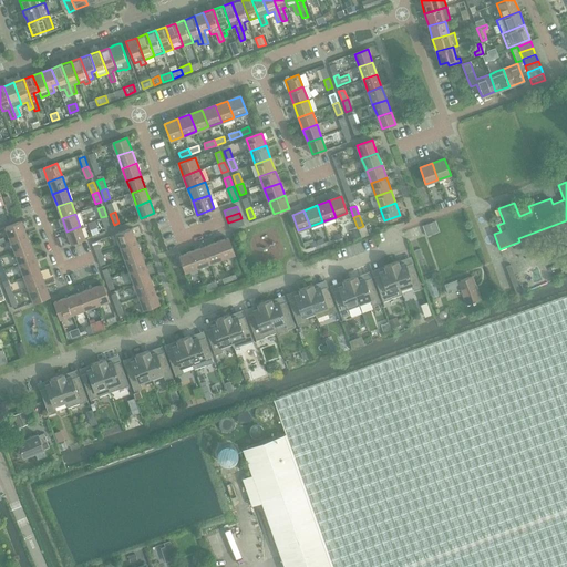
[(104,228),(110,226),(106,216),(101,217),(104,228)]
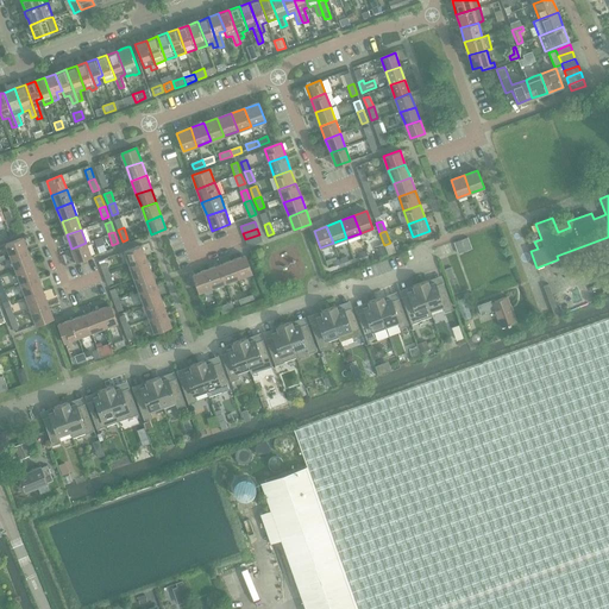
[(245,239),(249,246),(262,242),(259,234),(245,239)]
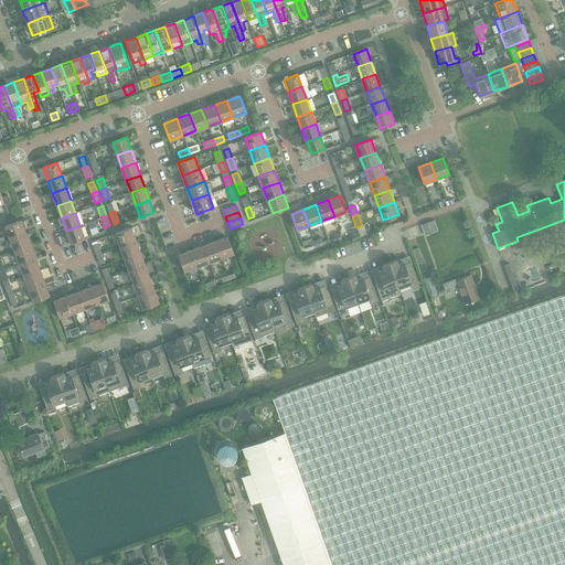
[(25,233),(21,221),(6,226),(10,238),(25,233)]
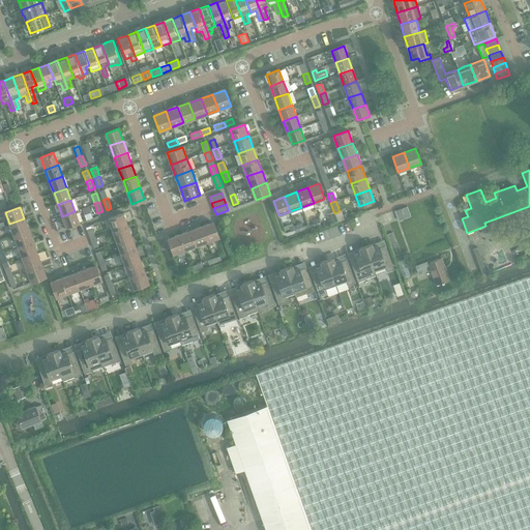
[(411,216),(407,207),(395,211),(399,221),(411,216)]
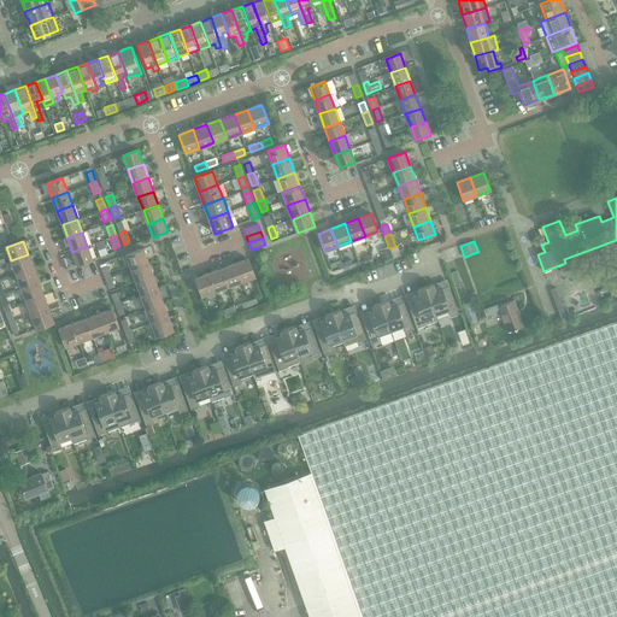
[(72,252),(77,265),(92,259),(87,246),(72,252)]
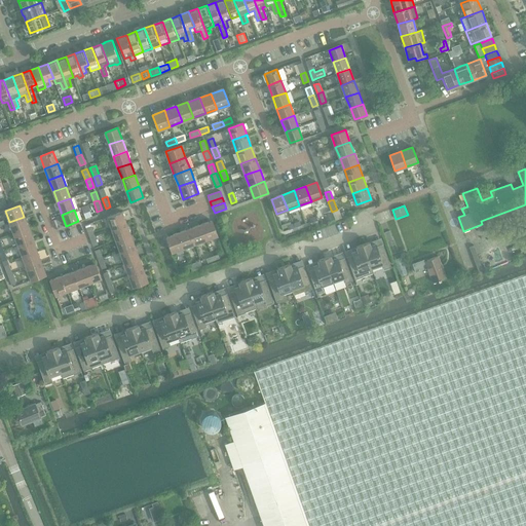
[(122,212),(108,217),(112,229),(126,224),(122,212)]
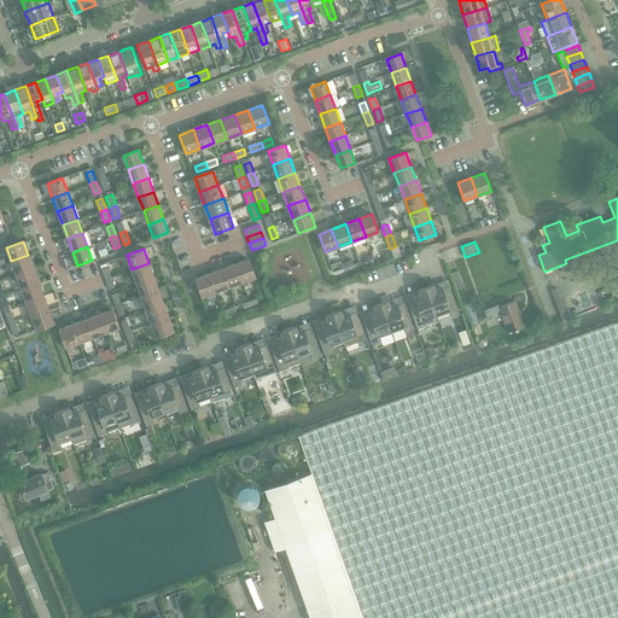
[(11,261),(17,275),(34,269),(28,255),(11,261)]
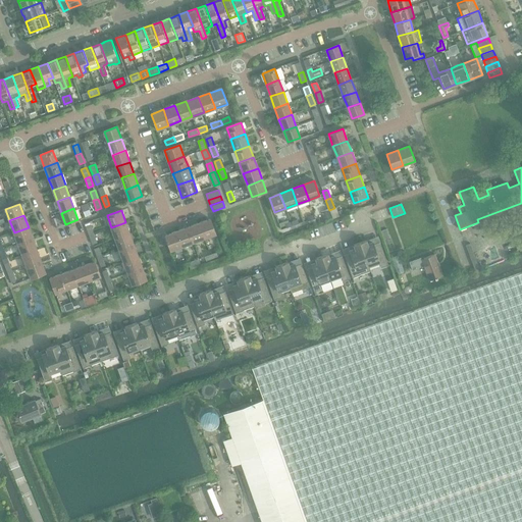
[(216,233),(210,219),(200,222),(206,238),(216,233)]
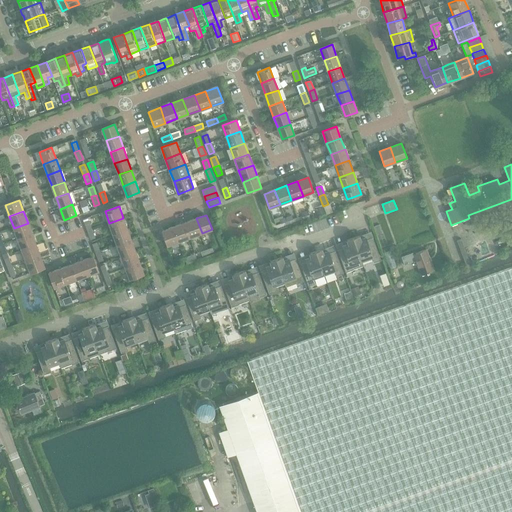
[(113,233),(113,234),(127,229),(123,218),(109,223),(113,233)]
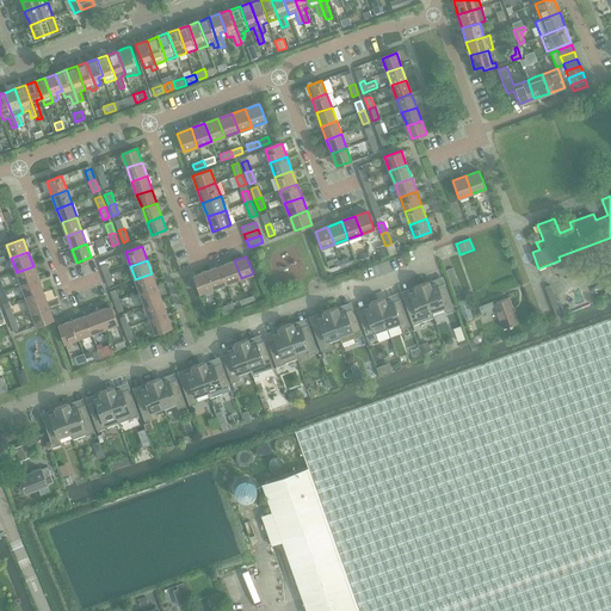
[(241,278),(234,260),(221,266),(227,283),(241,278)]
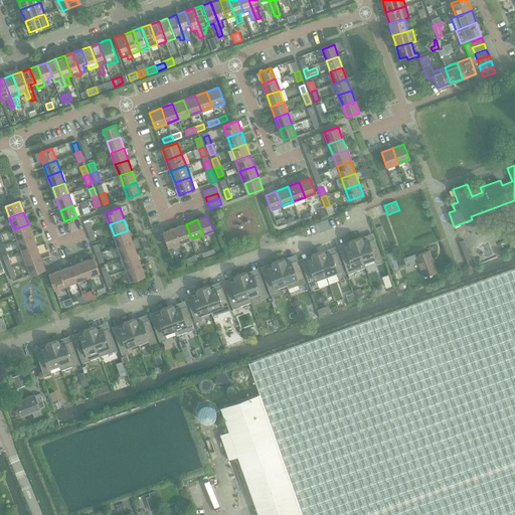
[(14,229),(18,240),(32,235),(28,224),(14,229)]
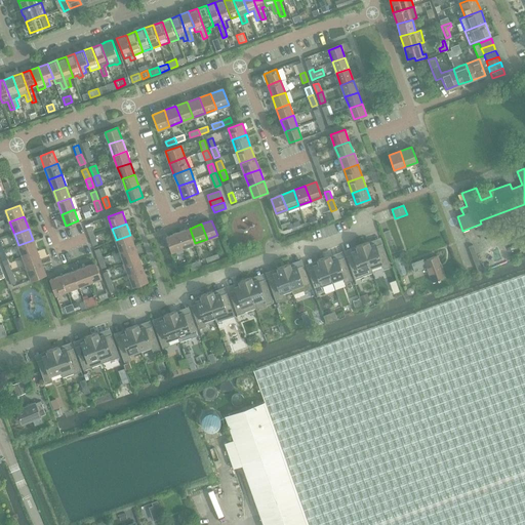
[(195,243),(190,229),(177,233),(184,247),(195,243)]
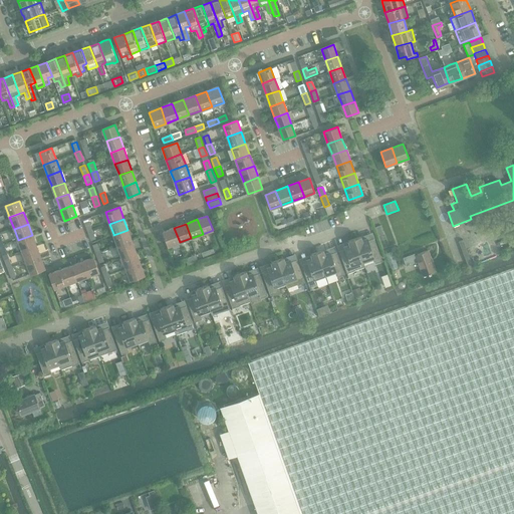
[(377,237),(384,234),(381,225),(374,228),(377,237)]
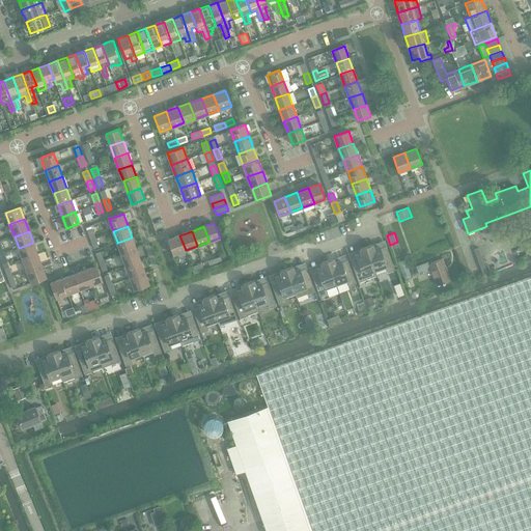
[(168,240),(173,255),(186,250),(179,235),(168,240)]
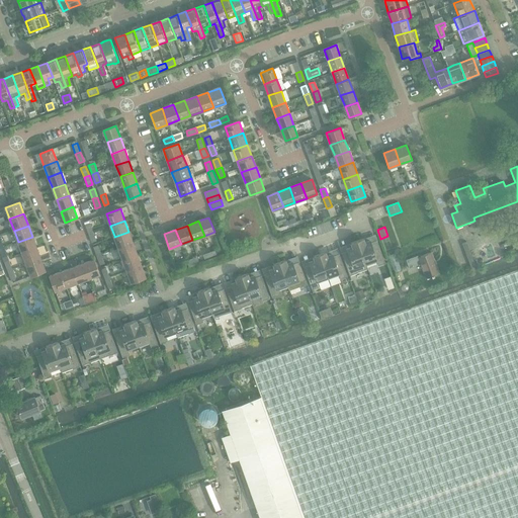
[(114,237),(118,249),(133,243),(130,234),(128,232),(114,237)]
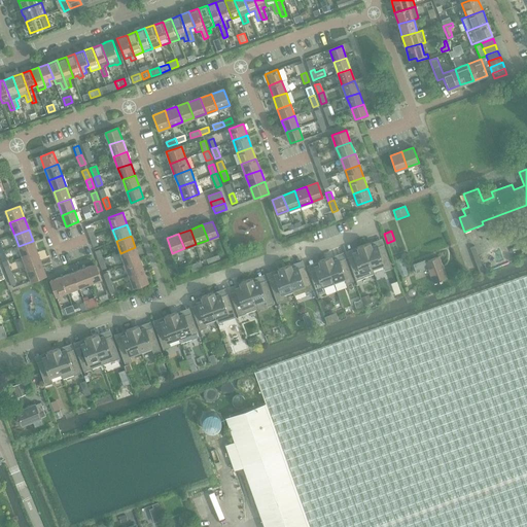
[(19,246),(23,257),(37,252),(33,241),(19,246)]
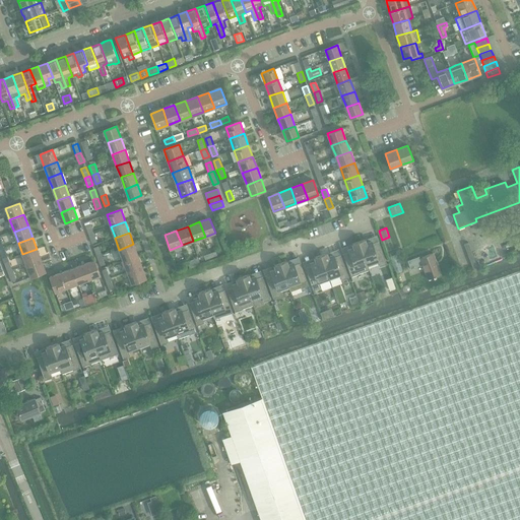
[(365,240),(359,242),(369,269),(368,266),(378,262),(379,266),(386,264),(378,241),(372,243),(371,241),(366,243),(365,240)]
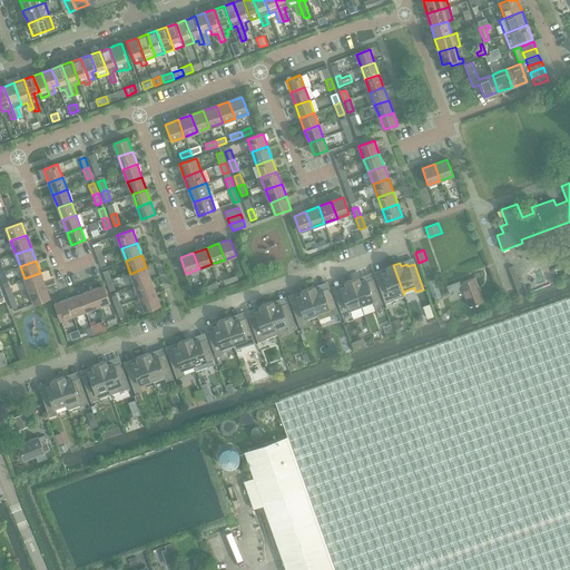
[(393,265),(386,267),(387,271),(382,273),(383,275),(375,278),(384,303),(392,301),(392,300),(404,295),(393,265)]
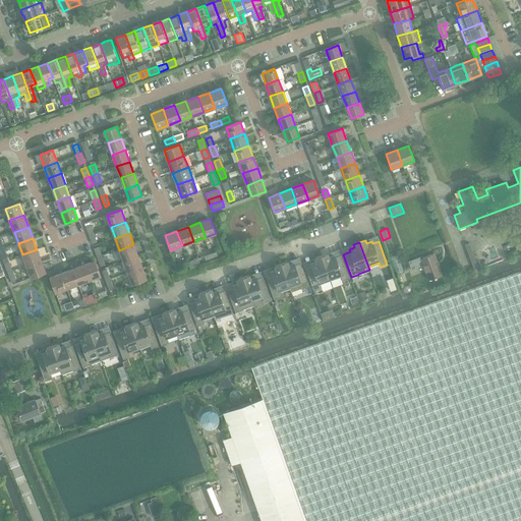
[(465,244),(475,273),(479,272),(469,243),(465,244)]
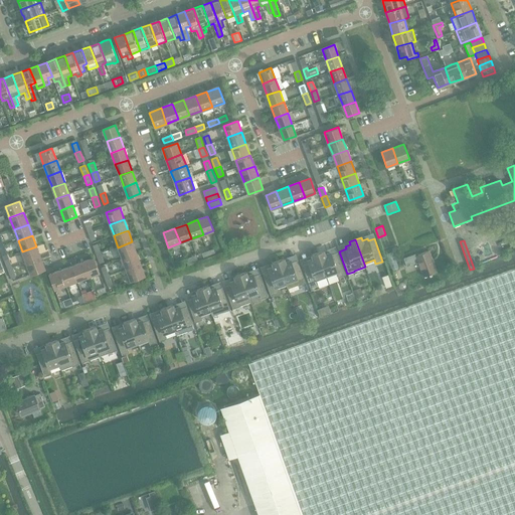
[(122,259),(136,253),(132,241),(118,247),(122,259)]
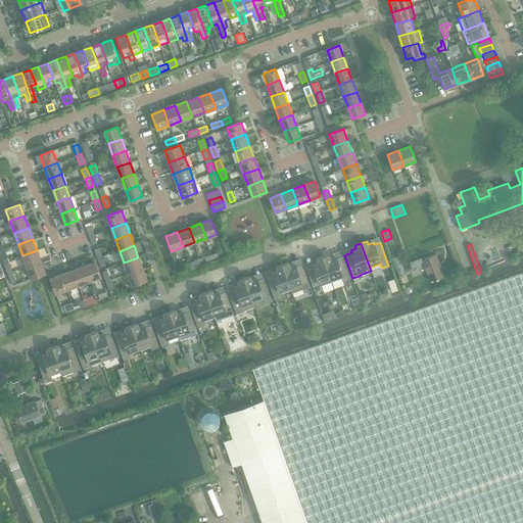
[(94,249),(97,258),(98,259),(102,257),(99,248),(94,249)]
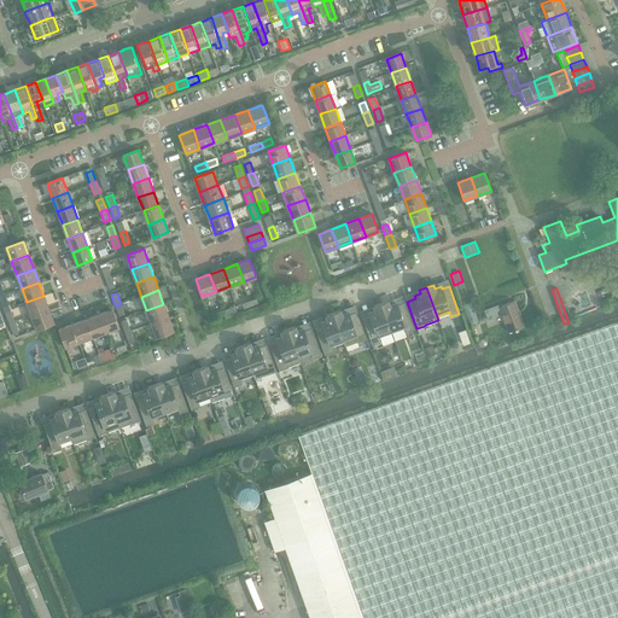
[(48,309),(44,296),(27,302),(31,315),(48,309)]
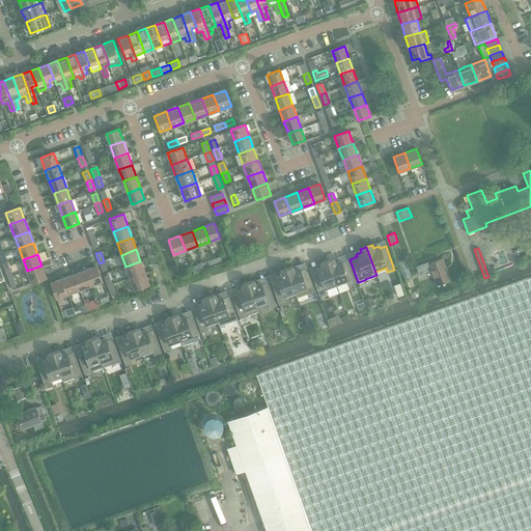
[(333,258),(327,260),(336,285),(347,282),(348,285),(356,283),(347,259),(341,262),(340,259),(334,261),(333,258)]
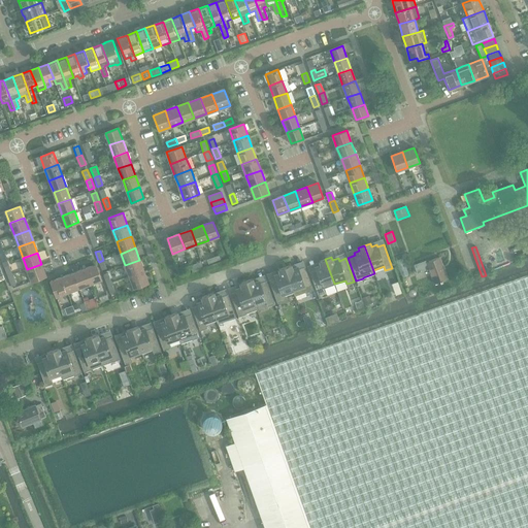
[(417,273),(429,269),(434,284),(448,278),(439,258),(427,262),(426,260),(414,265),(417,273)]
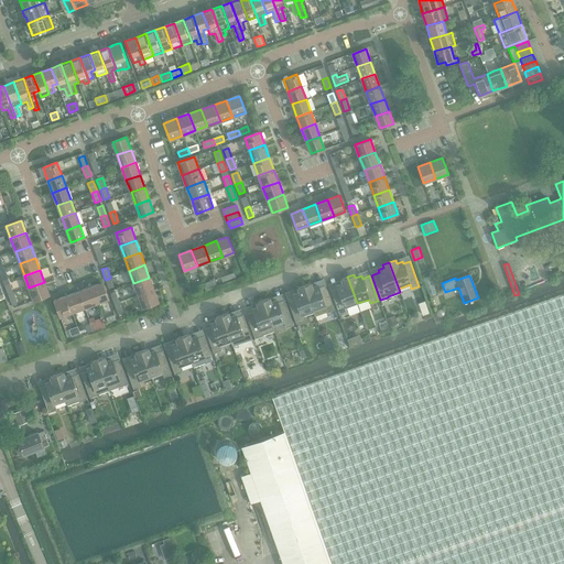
[(357,303),(347,277),(342,279),(343,282),(336,284),(337,288),(331,290),(339,314),(347,312),(346,307),(357,303)]
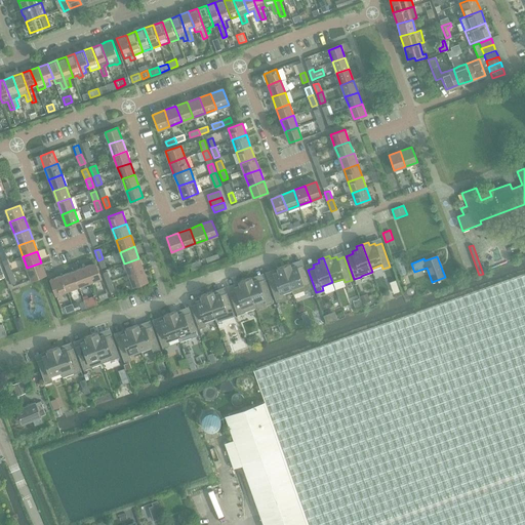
[(128,275),(144,270),(138,258),(124,264),(128,275)]
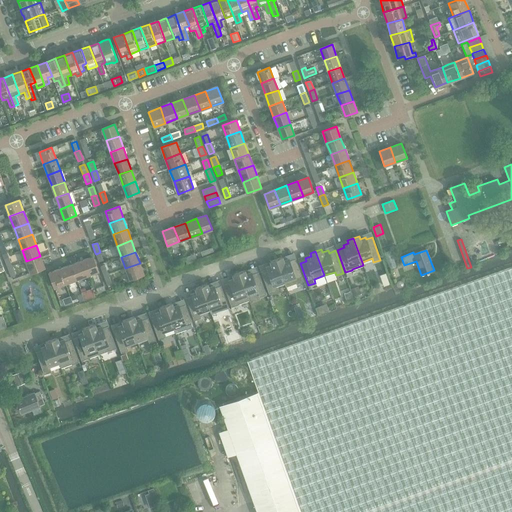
[(197,261),(195,254),(184,257),(186,262),(187,264),(197,261)]
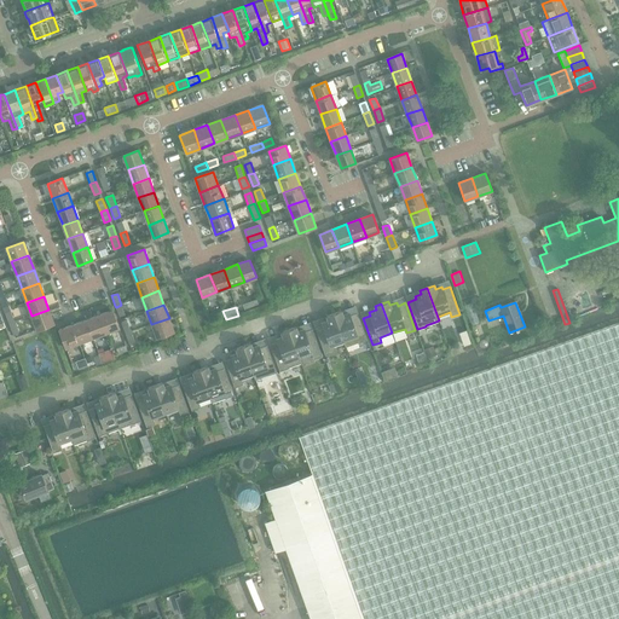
[(15,323),(10,308),(4,311),(9,324),(15,323)]
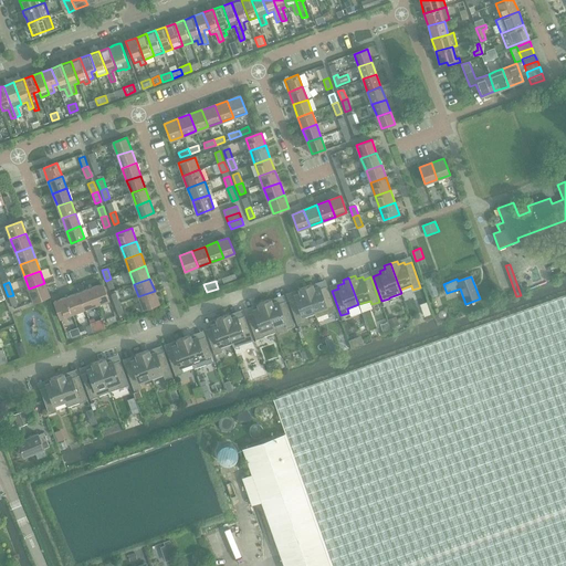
[(34,302),(43,299),(50,296),(44,283),(29,289),(34,302)]
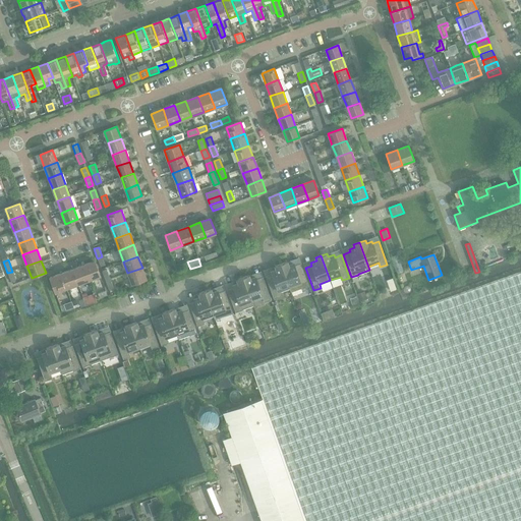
[(100,276),(95,261),(83,265),(90,280),(100,276)]
